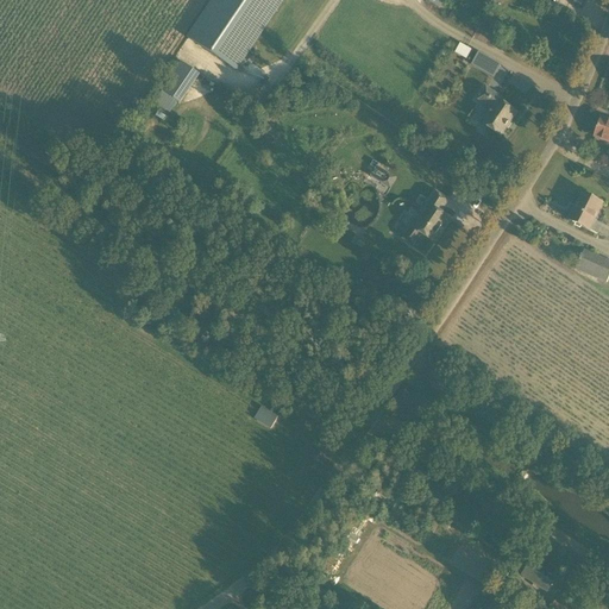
[(214,0),(188,39),(236,71),(283,0),(214,0)]
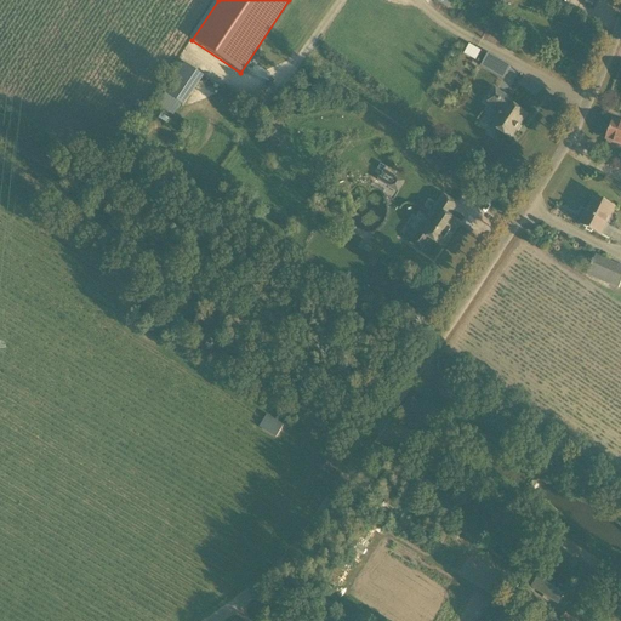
[(482,52),(477,50),(468,45),(463,53),(477,61),(482,52)]
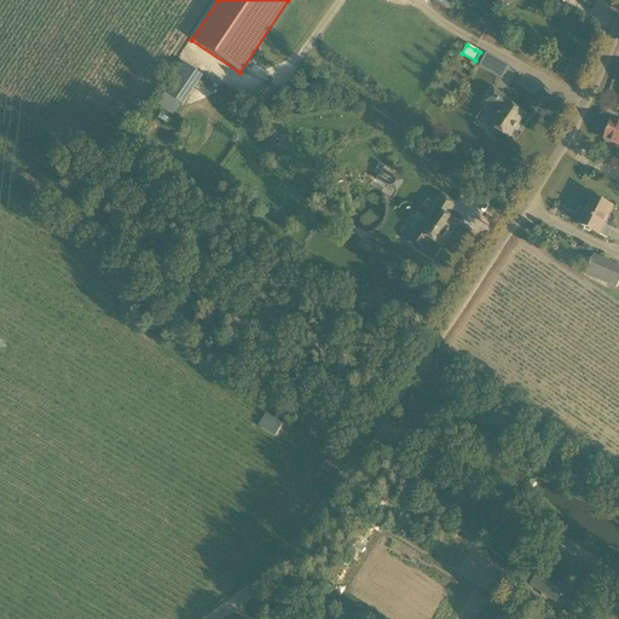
[(501,63),(495,75),(503,80),(509,68),(501,63)]
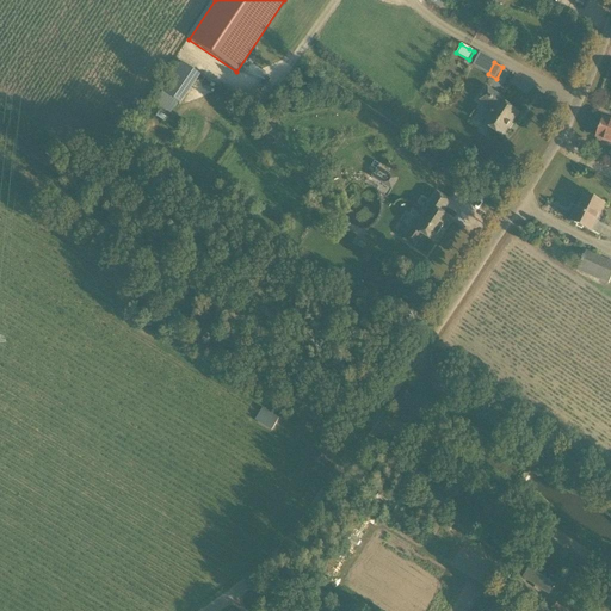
[(180,105),(201,76),(181,63),(161,92),(180,105)]
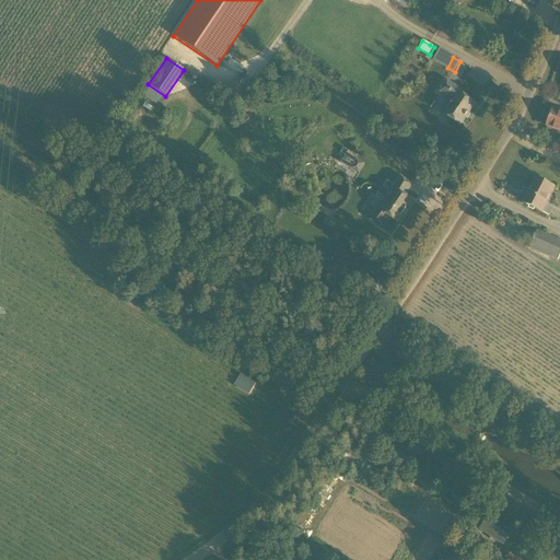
[(462,91),(448,83),(447,82),(440,93),(454,102),(444,115),(461,126),(475,104),(459,94),(462,91)]
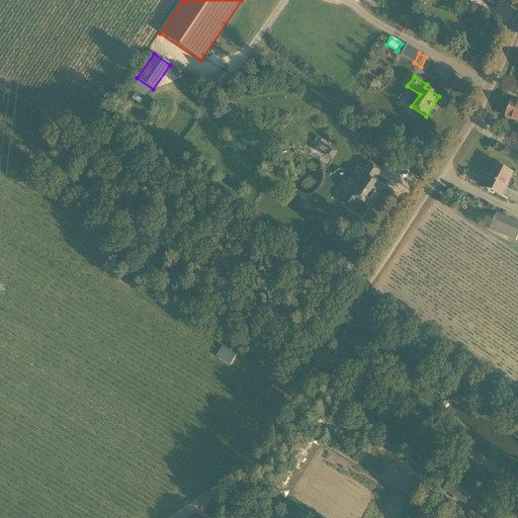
[(517,103),(512,101),(506,117),(517,121),(517,103)]
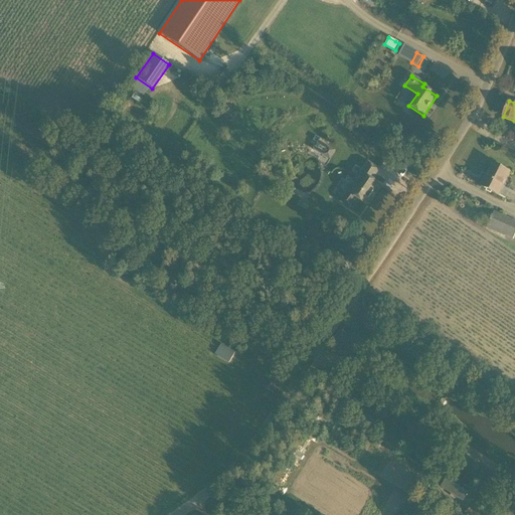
[(361,138),(366,132),(358,123),(352,129),(361,138)]
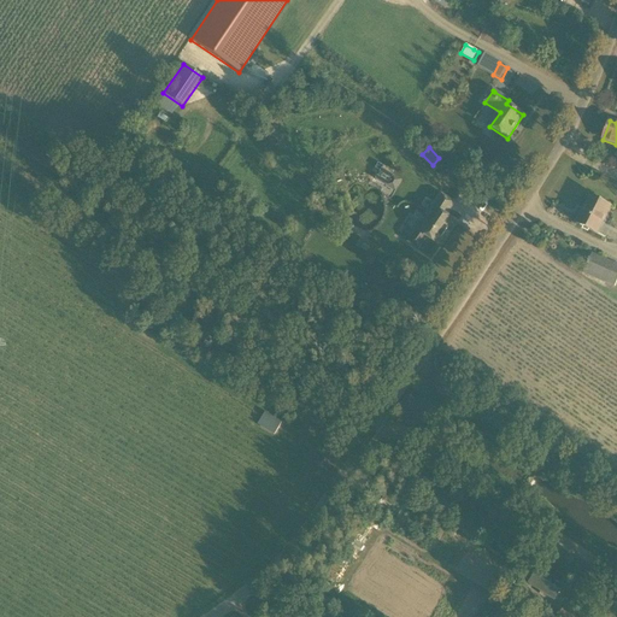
[(446,216),(450,211),(454,204),(442,195),(428,217),(429,218),(419,233),(417,230),(409,242),(418,250),(427,239),(438,246),(454,222),(446,216)]
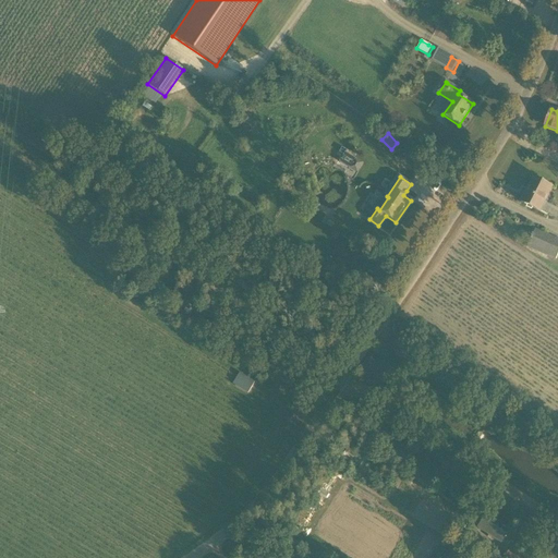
[(541,213),(553,187),(534,179),(528,192),(526,192),(521,202),(541,213)]
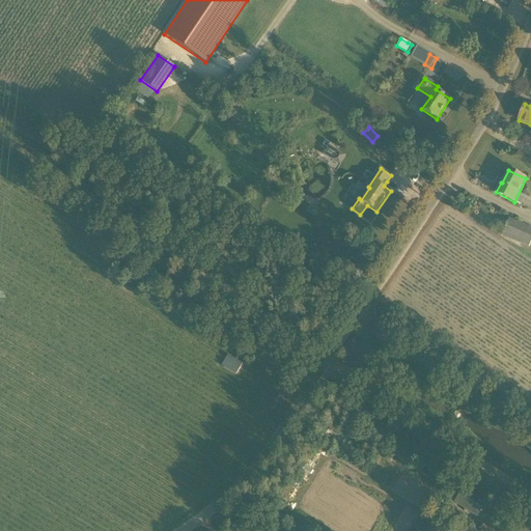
[(306,211),(310,204),(303,200),(299,206),(306,211)]
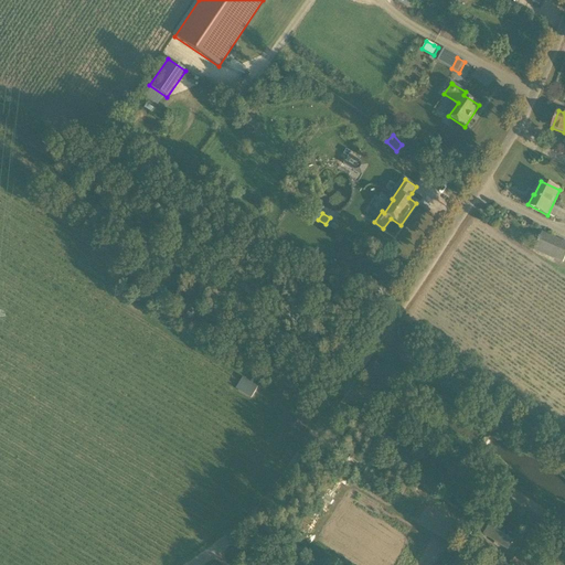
[(331,242),(337,233),(316,220),(309,228),(331,242)]
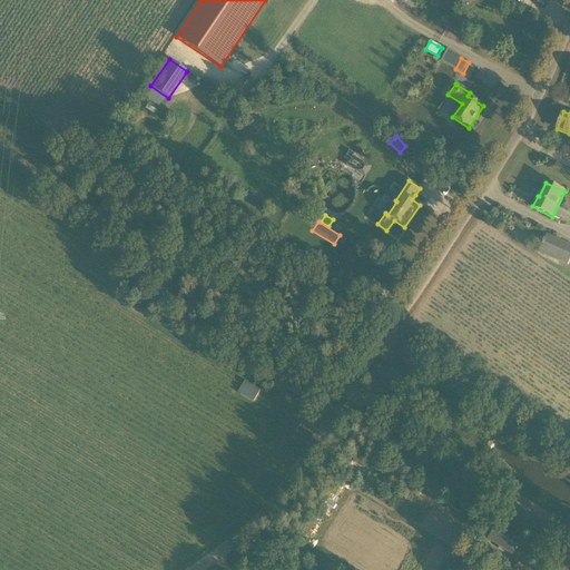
[(569,259),(569,244),(547,235),(539,253),(568,265),(569,259)]
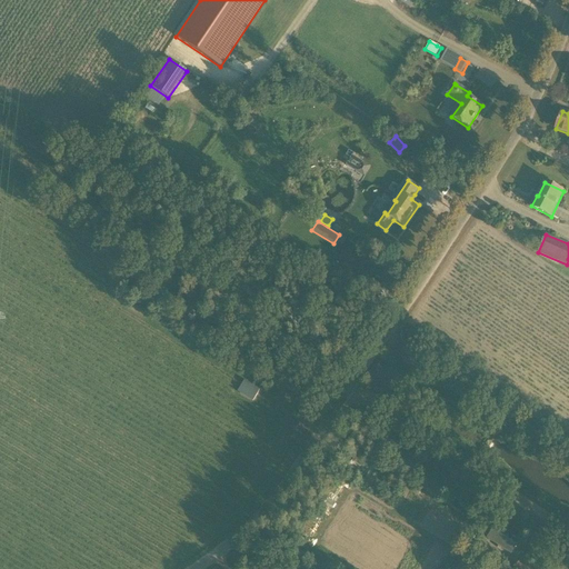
[(251,399),(262,406),(271,393),(260,386),(251,399)]
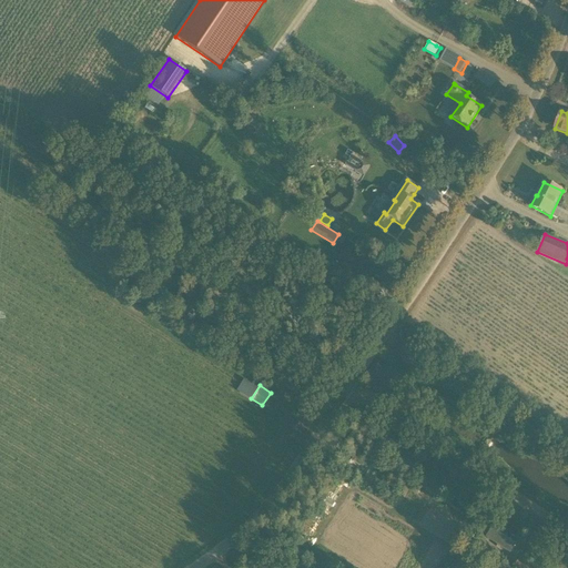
[(567,479),(550,467),(530,455),(509,447),(492,435),(498,426),(497,425),(489,436),(492,437),(508,448),(529,457),(549,468),(567,482),(567,479)]
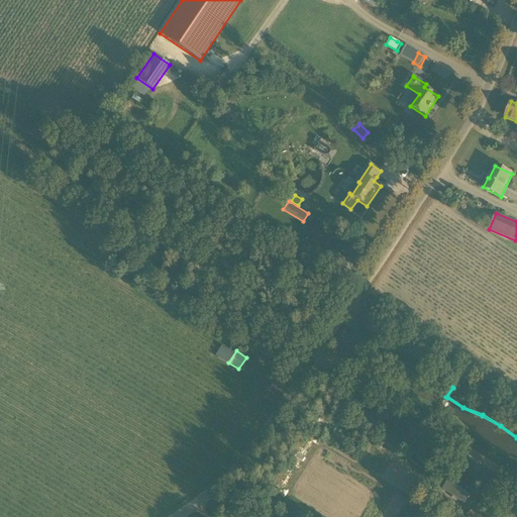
[(320,425),(329,411),(323,407),(314,420),(316,421),(320,425)]
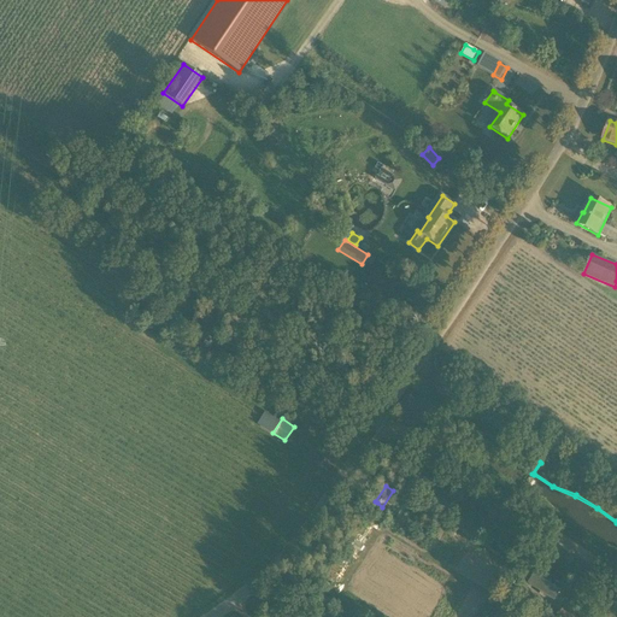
[(616,548),(604,544),(582,532),(562,516),(544,499),(526,487),(524,486),(516,498),(517,499),(524,488),(542,500),(560,517),(581,533),(603,546),(616,551),(616,548)]
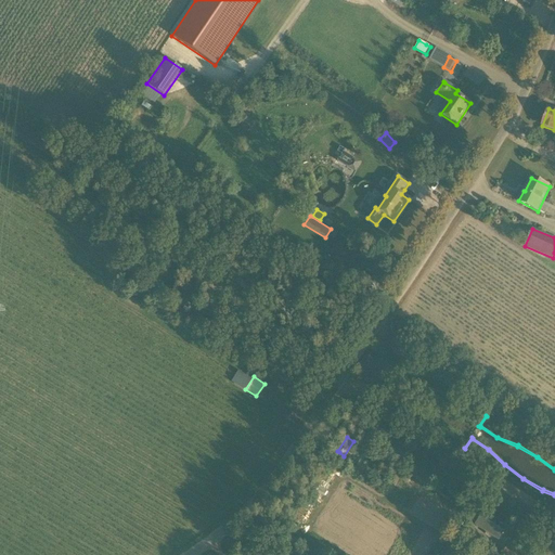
[(335,475),(347,457),(344,456),(339,452),(327,470),(335,475)]
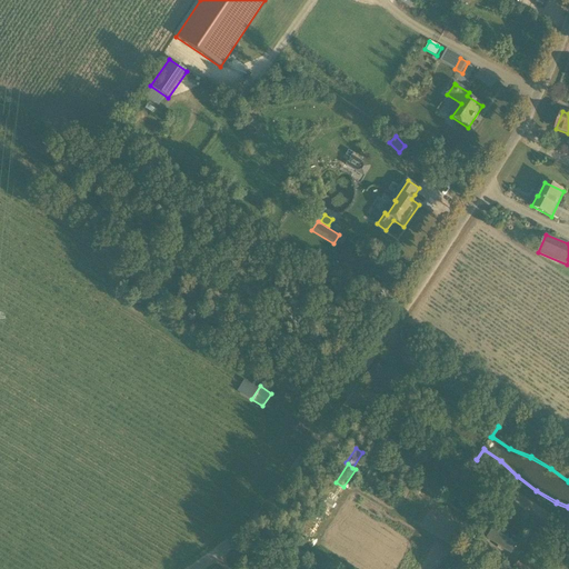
[(417,479),(420,472),(416,469),(411,476),(417,479)]
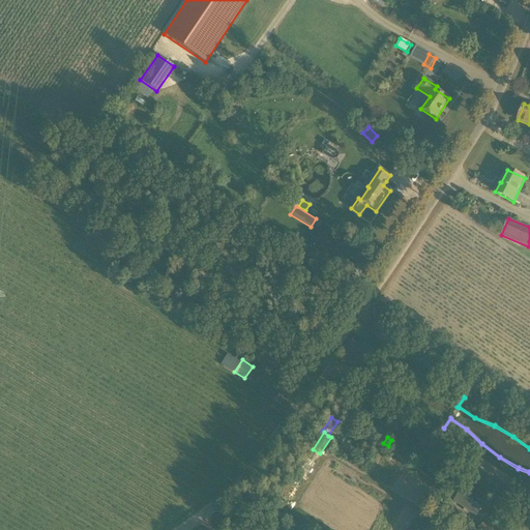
[(395,442),(390,448),(398,453),(402,447),(395,442)]
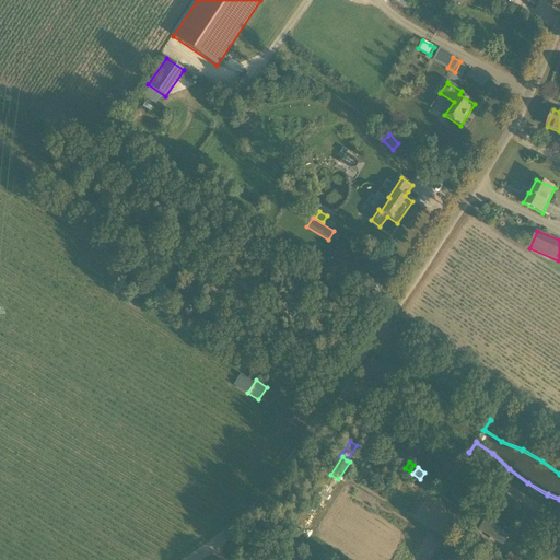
[(435,491),(445,477),(436,471),(428,486),(435,491)]
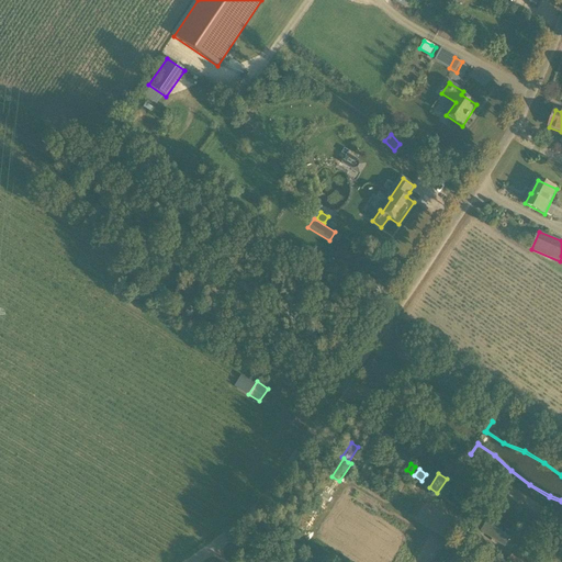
[(310,504),(294,525),(302,530),(317,509),(310,504)]
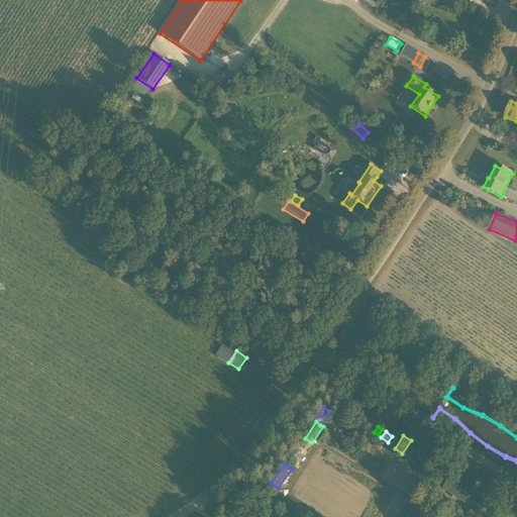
[(464,504),(474,489),(453,476),(443,491),(464,504)]
